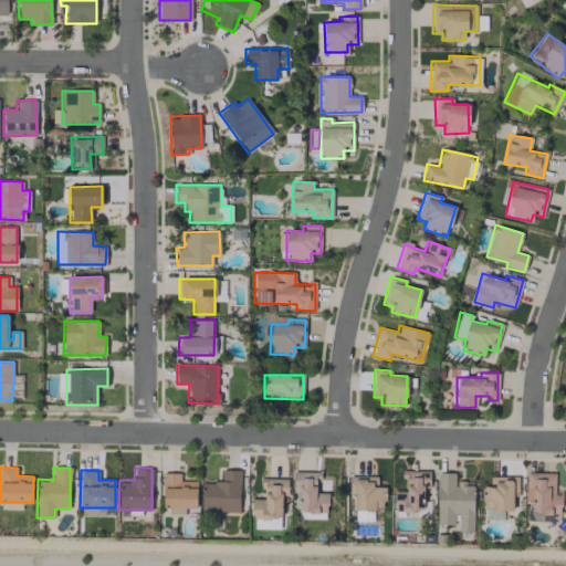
[(239,512),(239,470),(220,470),(220,482),(201,482),(200,511),(239,512)]
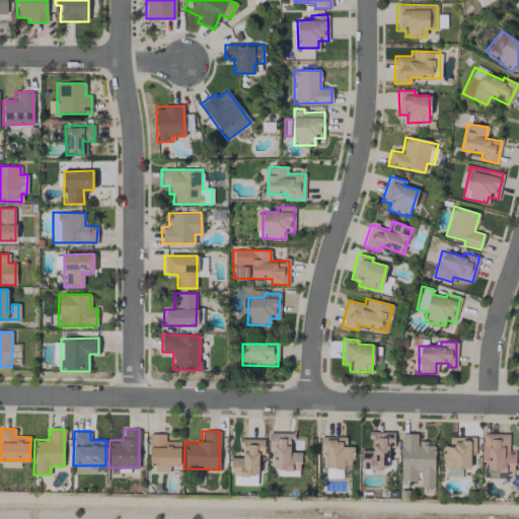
[(393,432),(370,431),(369,451),(361,450),(360,468),(388,468),(388,447),(393,447),(393,432)]
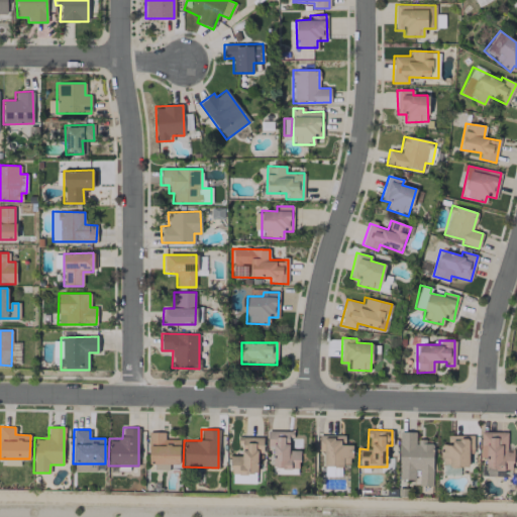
[(299,450),(290,450),(290,430),(267,431),(268,447),(272,447),(273,469),(299,469),(299,450)]
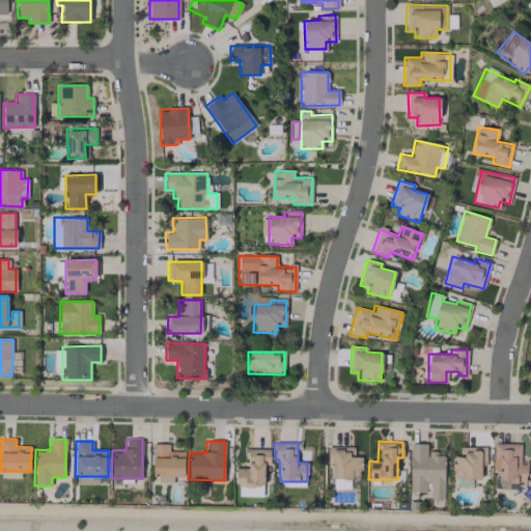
[(409,493),(428,493),(428,499),(443,499),(444,453),(426,453),(427,444),(410,443),(409,493)]
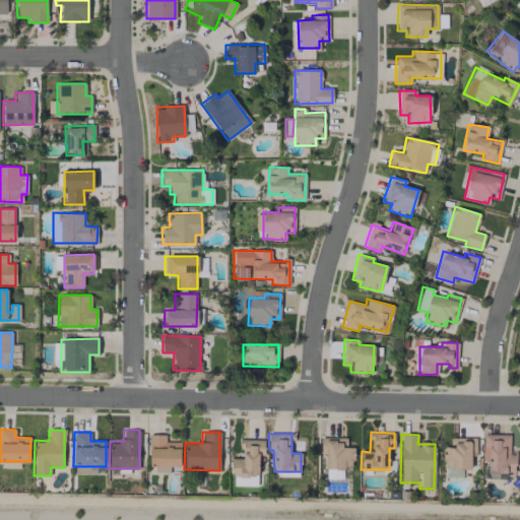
[(482,460),(485,460),(485,478),(506,478),(506,473),(515,473),(515,454),(509,454),(509,435),(482,434),(482,460)]
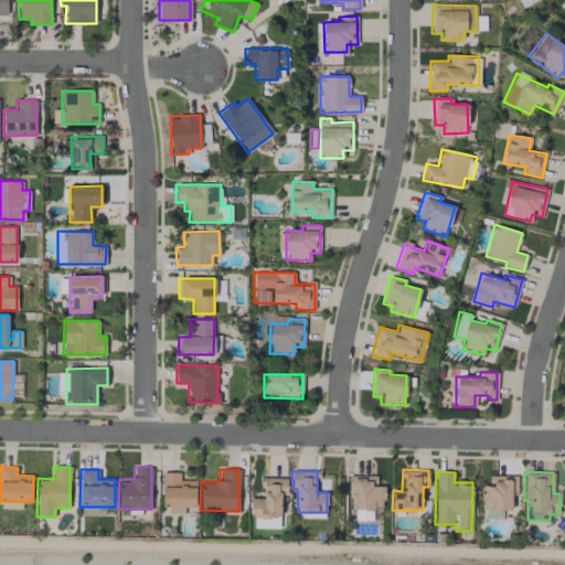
[(196,480),(179,480),(180,472),(163,472),(162,513),(183,513),(183,507),(195,507),(196,480)]
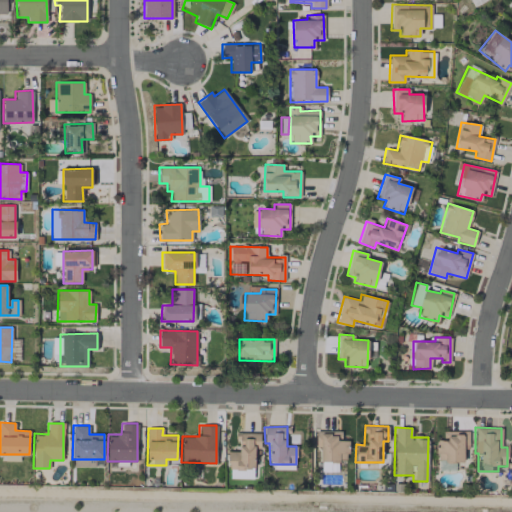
[(341,431),(315,431),(315,449),(320,449),(320,461),(347,461),(348,440),(341,440),(341,431)]
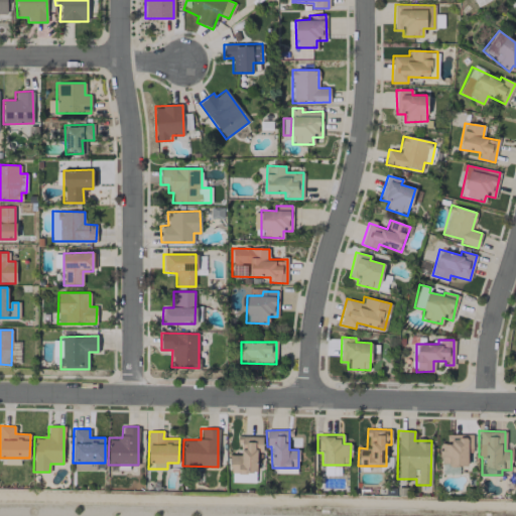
[(467,465),(468,453),(472,453),(473,434),(446,434),(446,443),(439,443),(439,465),(467,465)]
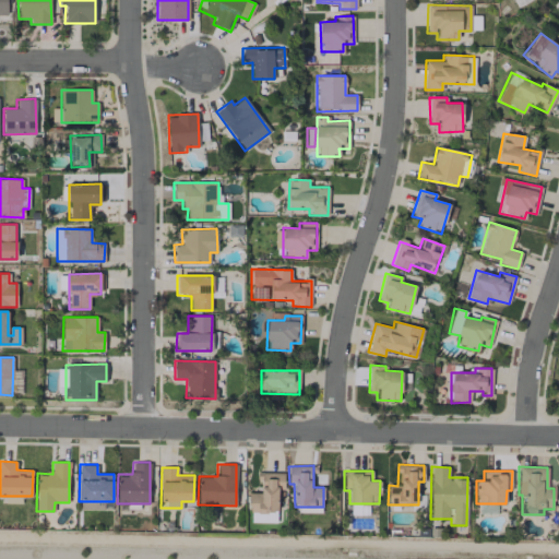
[(284,473),(260,473),(260,494),(249,494),(249,513),(277,513),(277,489),(284,489),(284,473)]
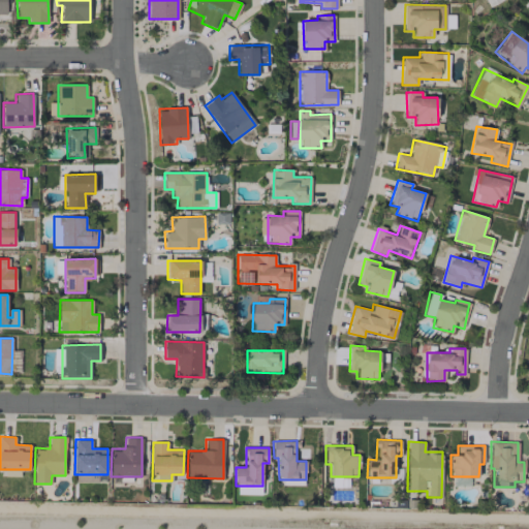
[(469,486),(469,476),(453,476),(453,486),(469,486)]
